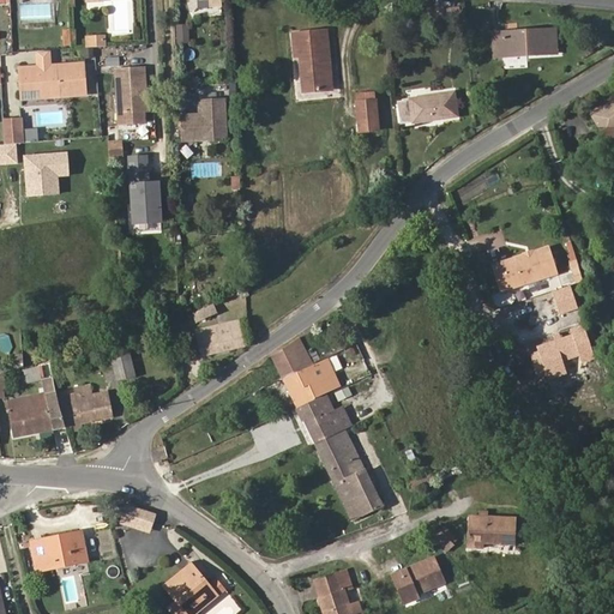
[(465,18),(464,10),(459,11),(459,6),(447,8),(449,20),(465,18)]
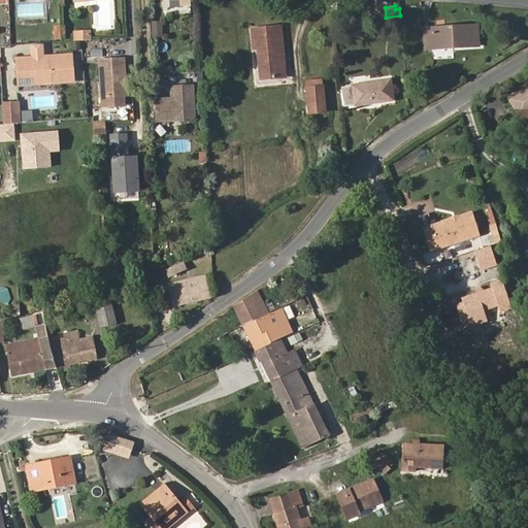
[(163,37),(162,23),(153,24),(154,37),(163,37)]
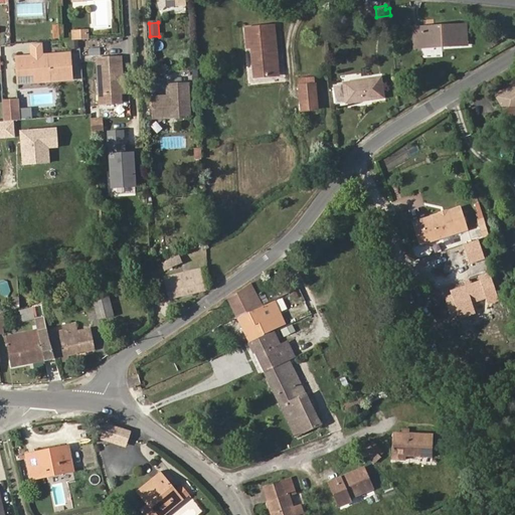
[(467,44),(466,24),(421,27),(422,44),(442,43),(442,46),(467,44)]
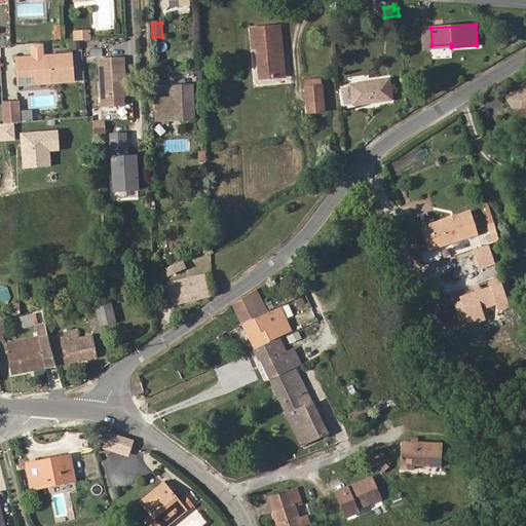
[(283,70),(278,27),(252,30),(254,48),(257,48),(260,78),(274,76),(273,70),(283,70)]
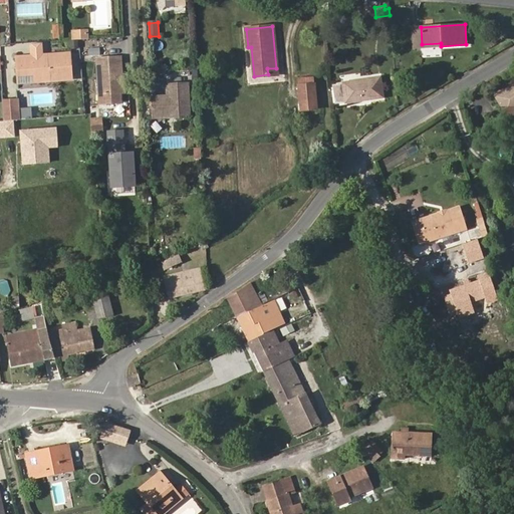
[(422,44),(421,27),(413,28),(414,47),(441,46),(441,43),(422,44)]
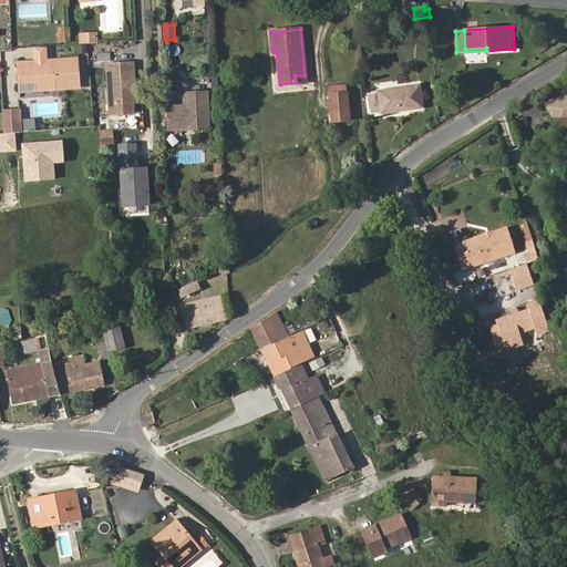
[(94,43),(93,33),(80,34),(80,44),(94,43)]
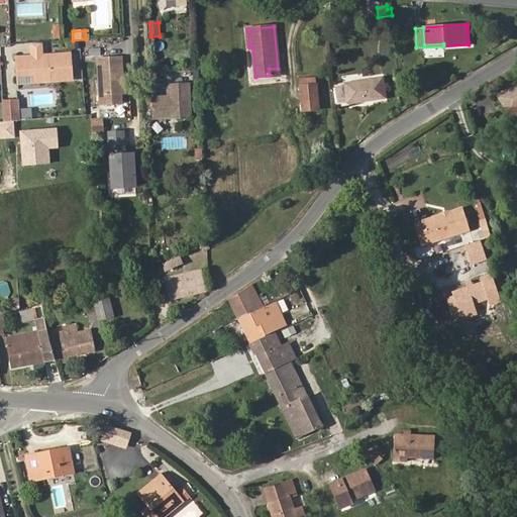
[(42,56),(41,43),(30,43),(31,57),(42,56)]
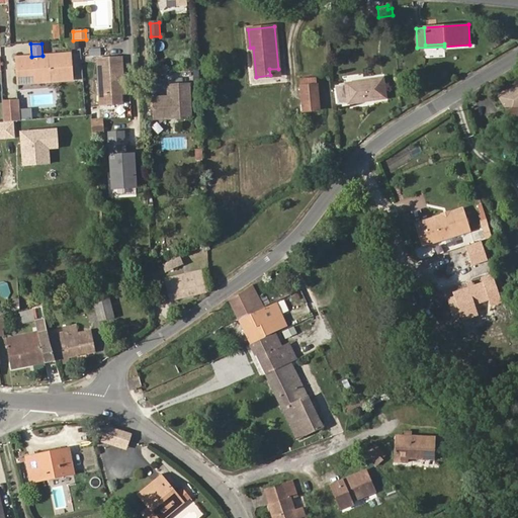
[(72,77),(70,54),(42,56),(31,57),(16,58),(17,75),(27,74),(28,80),(72,77)]
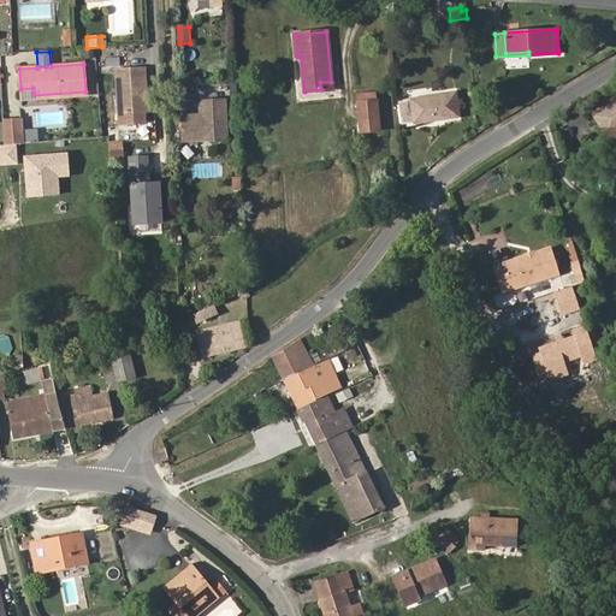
[(146,92),(144,69),(116,70),(119,125),(146,124),(144,112),(143,93),(146,93),(146,92)]
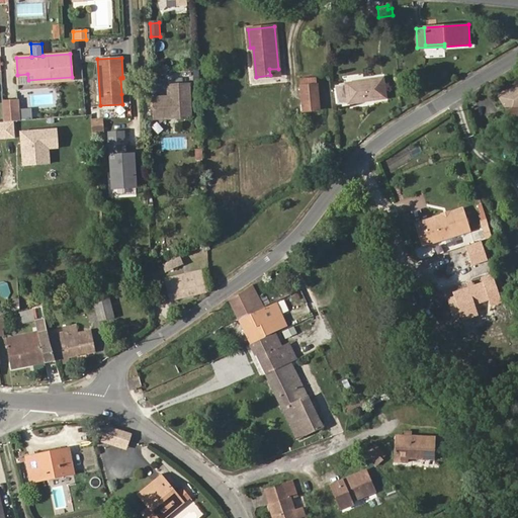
[(28,80),(27,74),(17,75),(18,84),(72,80),(72,77),(28,80)]
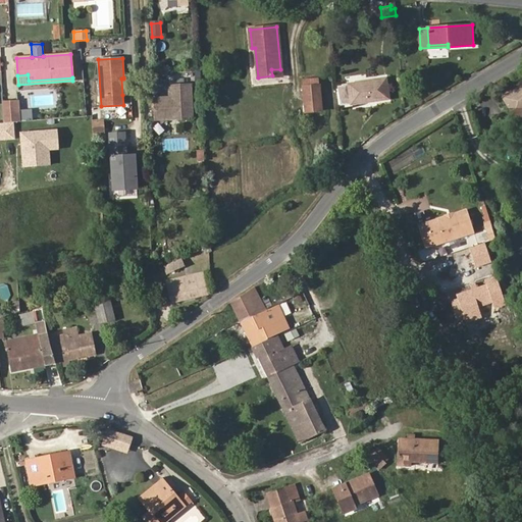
[(388,99),(385,79),(348,84),(348,85),(337,86),(341,104),(351,103),(351,104),(388,99)]
